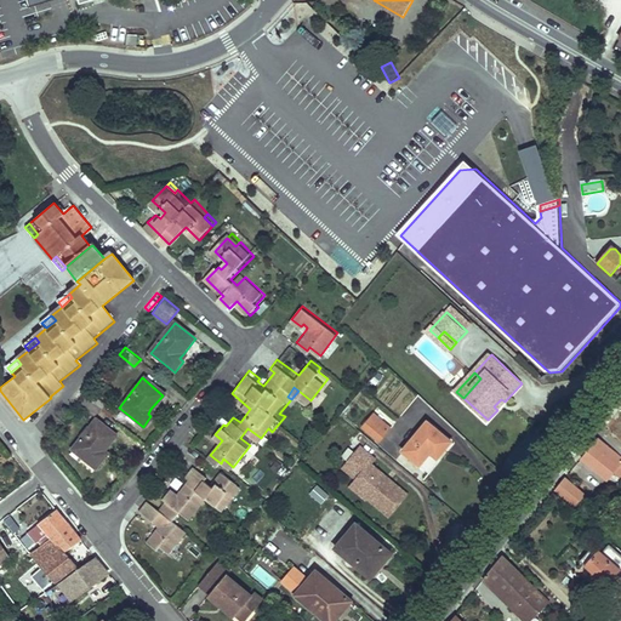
[(101,408),(85,396),(79,404),(95,416),(101,408)]
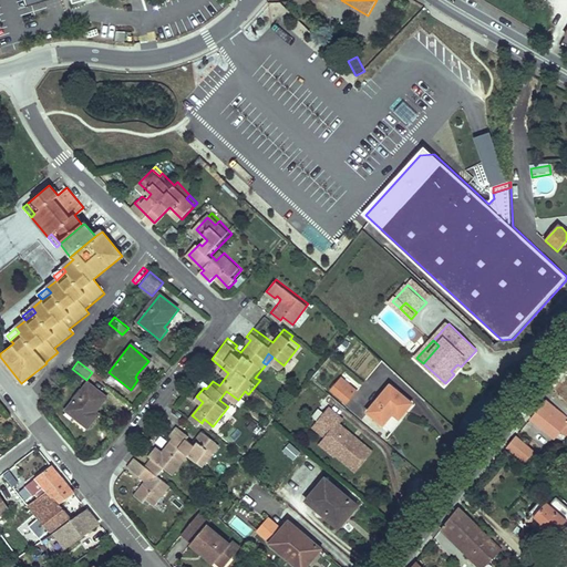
[(457,364),(451,371),(454,374),(461,367),(457,364)]
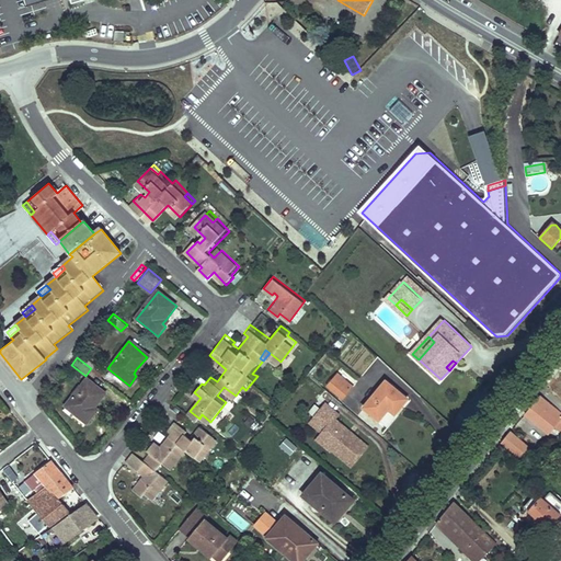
[(52,379),(56,382),(64,373),(60,369),(52,379)]
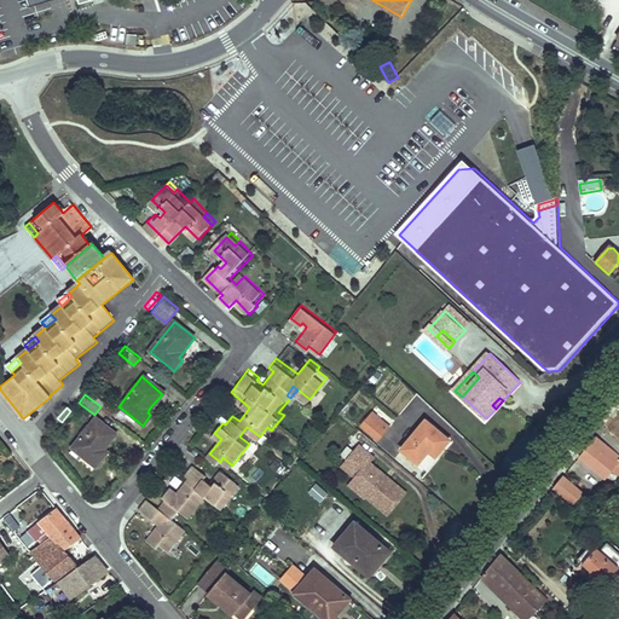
[(391,426),(376,414),(374,417),(387,429),(391,426)]
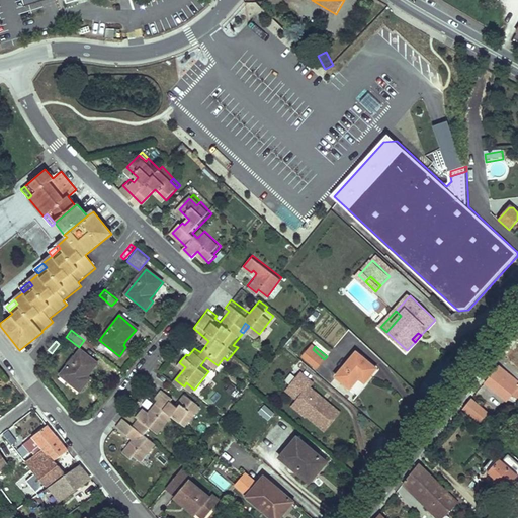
[(324,359),(313,349),(306,356),(320,369),(327,361),(324,359)]
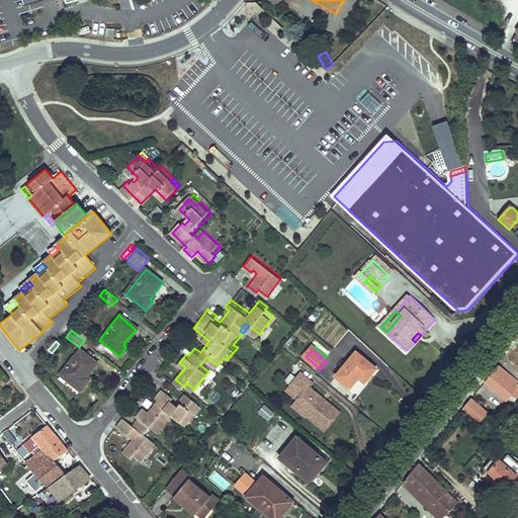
[(78,352),(60,376),(80,394),(87,383),(84,380),(87,377),(96,366),(78,352)]
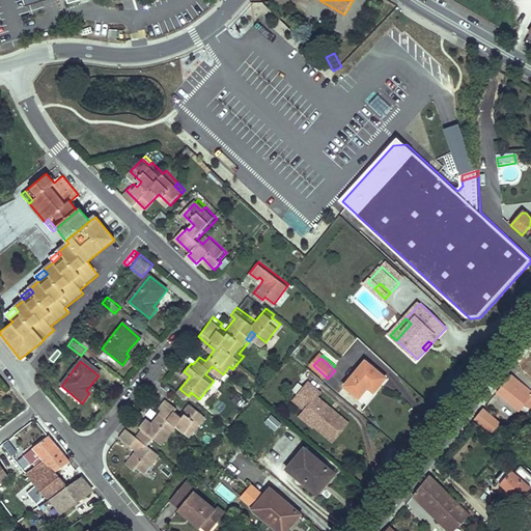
[(389,381),(368,362),(346,388),(362,401),(370,391),(375,395),(389,381)]
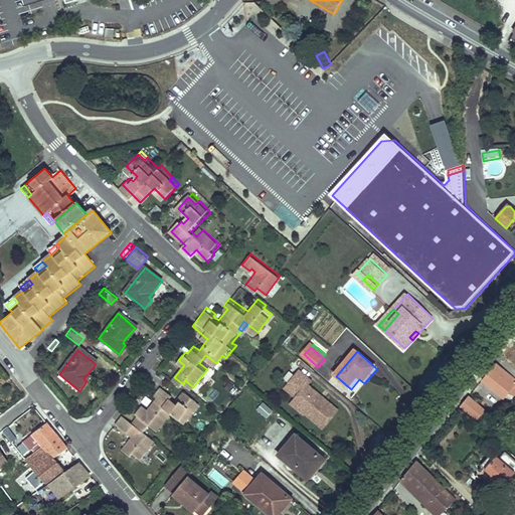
[(222,355),(216,363),(220,366),(225,358),(222,355)]
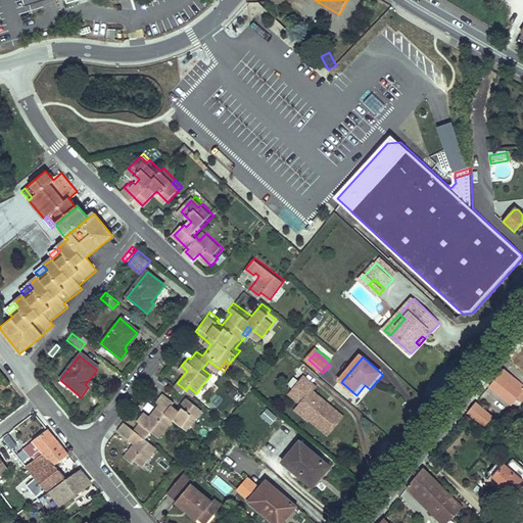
[(522,386),(501,368),(486,386),(509,405),(514,397),(522,405),(522,386)]
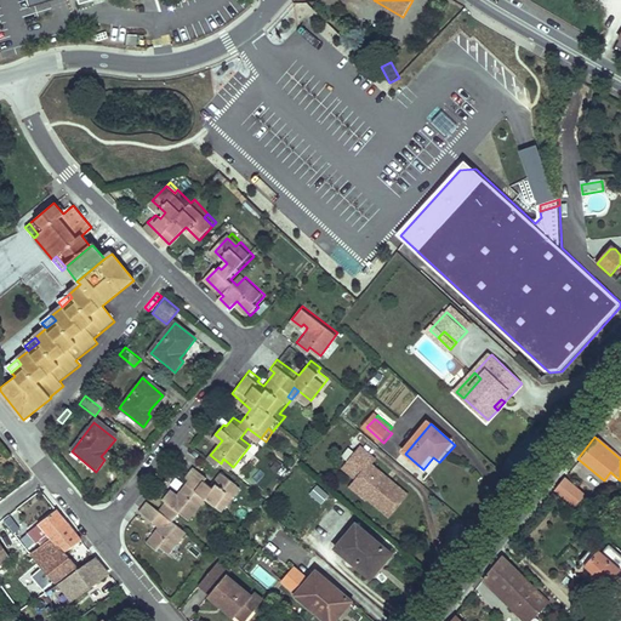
[(377,460),(363,446),(343,468),(358,480),(355,482),(371,494),(369,496),(391,514),(408,495),(372,465),(377,460)]
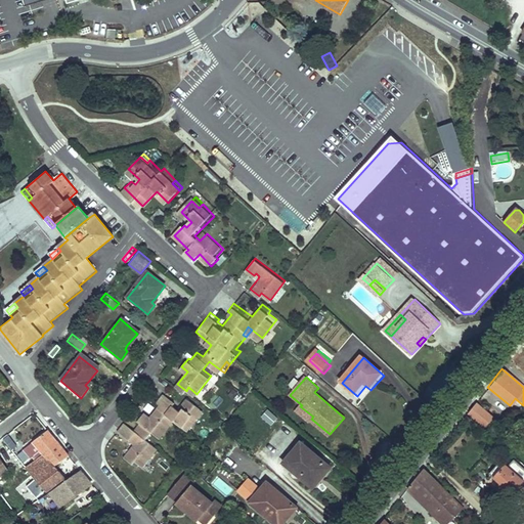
[(365,386),(357,396),(364,402),(373,392),(370,390),(365,386)]
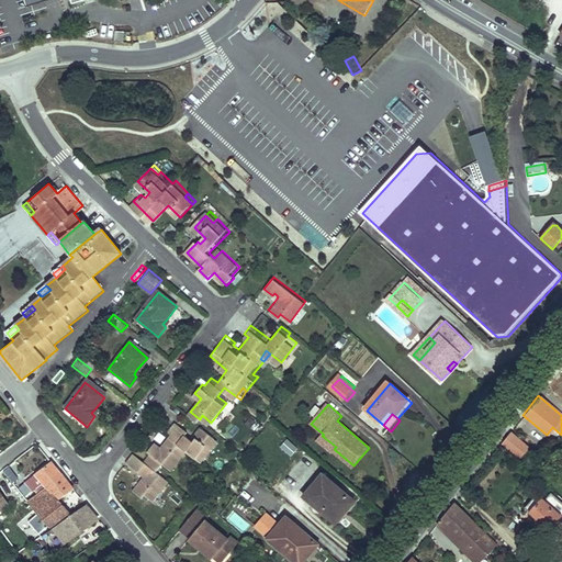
[(262,427),(267,420),(261,416),(256,423),(262,427)]
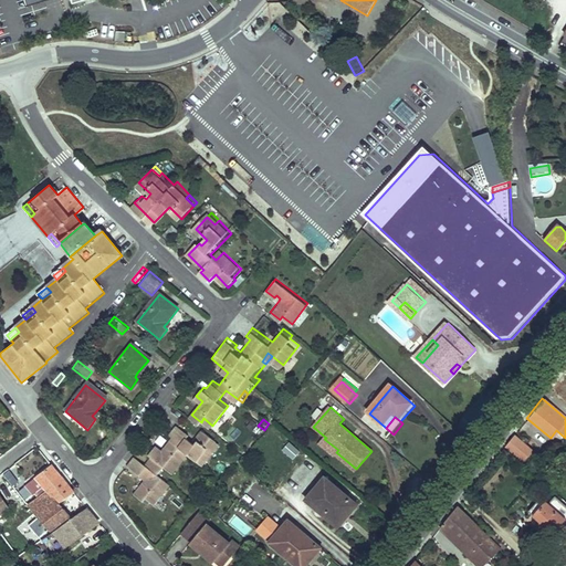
[(229,432),(234,439),(247,431),(241,423),(229,432)]
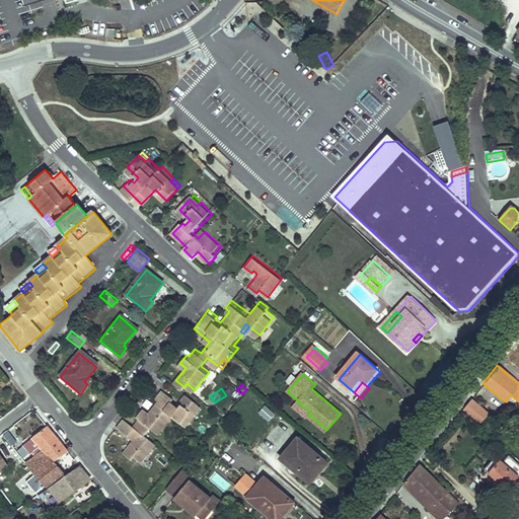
[(132,440),(123,453),(131,459),(134,456),(141,463),(156,444),(144,436),(150,428),(158,433),(173,414),(188,424),(198,411),(195,409),(201,400),(188,391),(176,405),(173,403),(176,400),(164,391),(157,400),(160,402),(151,415),(143,410),(136,418),(139,420),(133,427),(123,419),(117,428),(132,440)]
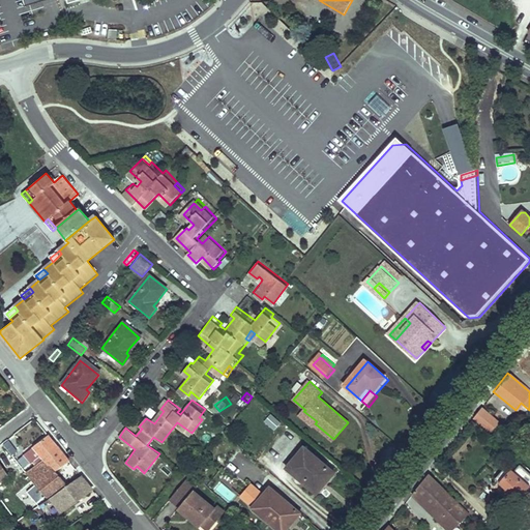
[(500,417),(482,403),(475,413),(492,428),(500,417)]
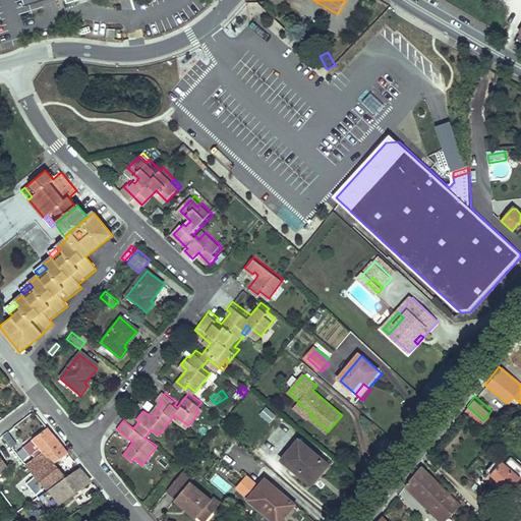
[(201,402),(195,410),(198,412),(205,405),(201,402)]
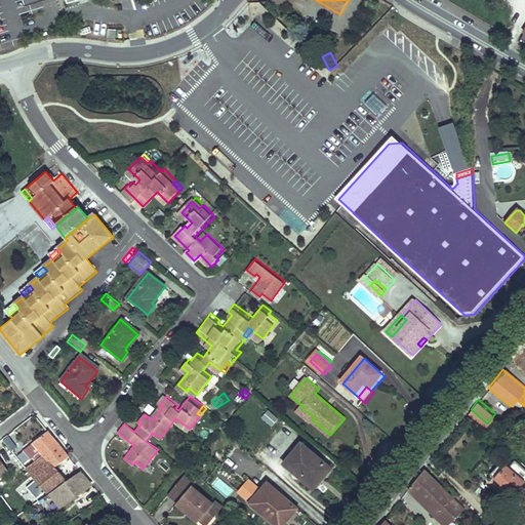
[(314,417),(300,407),(297,411),(327,438),(330,435),(312,419),(314,417)]
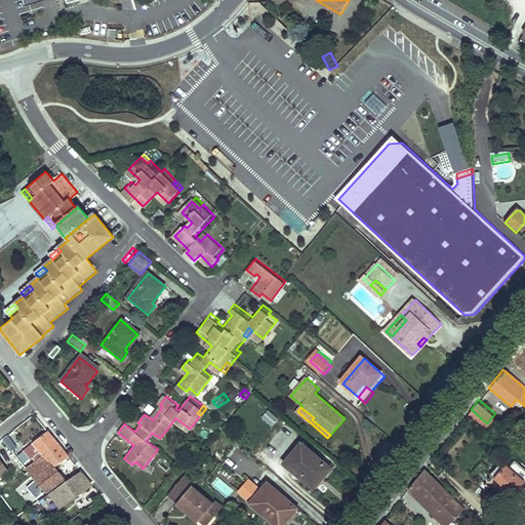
[(268,410),(260,418),(272,428),(278,419),(268,410)]
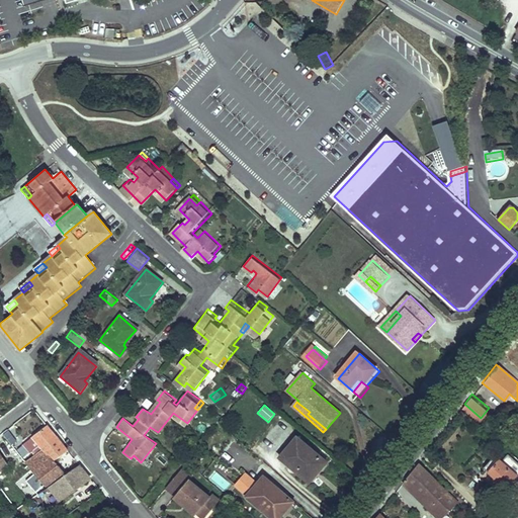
[(243,418),(235,426),(239,430),(242,426),(241,425),(246,420),(243,418)]
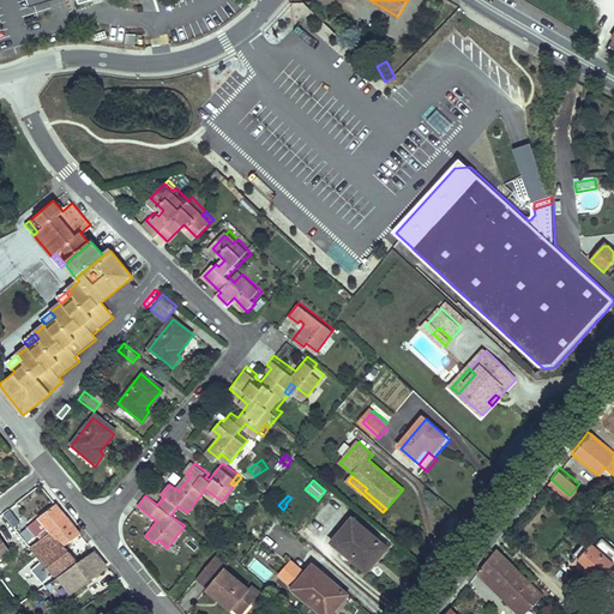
[(80,534),(55,504),(35,519),(43,531),(42,533),(44,537),(30,548),(41,561),(32,569),(44,584),(53,577),(76,559),(65,547),(80,534)]
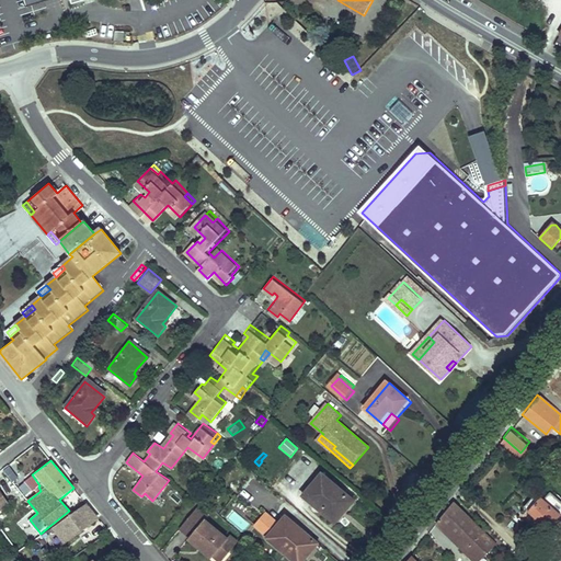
[(13,481),(16,479),(7,467),(3,469),(13,481)]
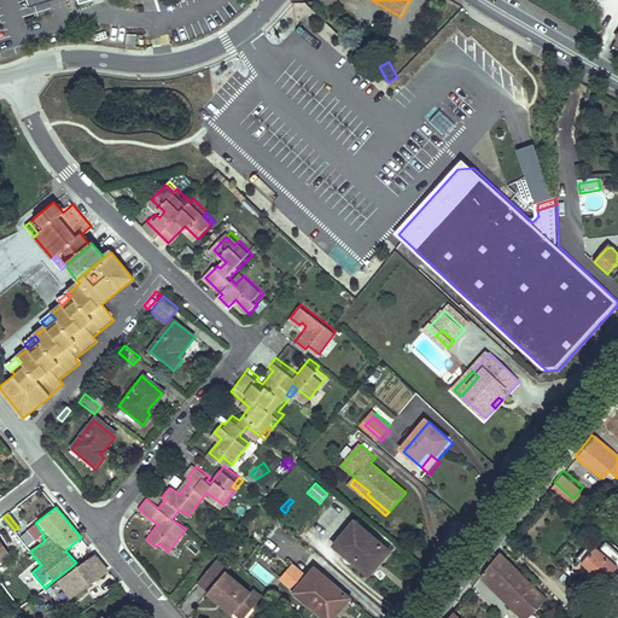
[(354,520),(333,544),(371,576),(391,552),(354,520)]
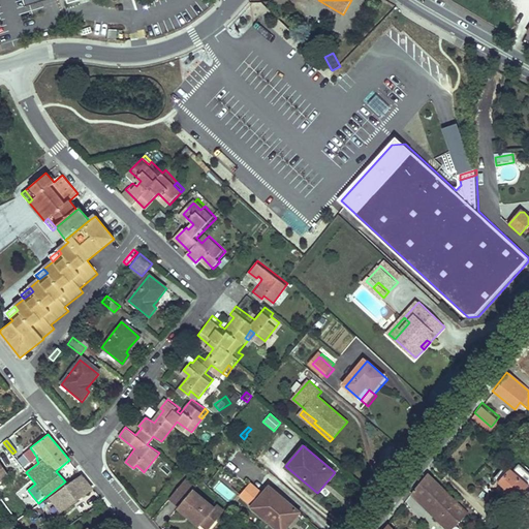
[(37,458),(30,447),(25,452),(32,462),(36,459),(37,458)]
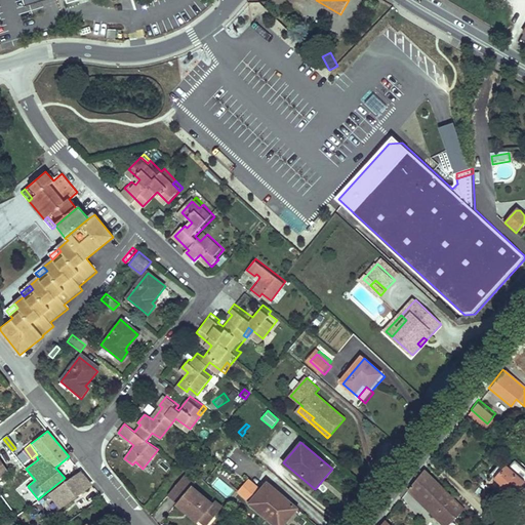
[(524,461),(515,453),(513,456),(516,458),(509,468),(506,465),(496,476),(506,485),(502,489),(511,496),(524,481),(524,461)]
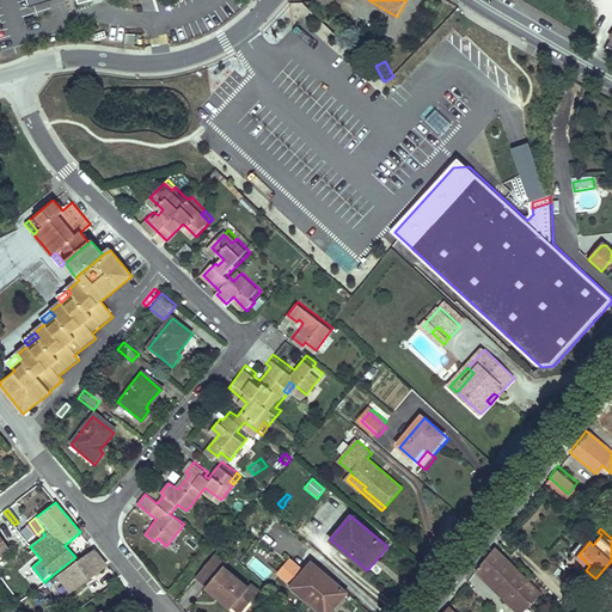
[(0,532),(0,555),(11,548),(0,532)]
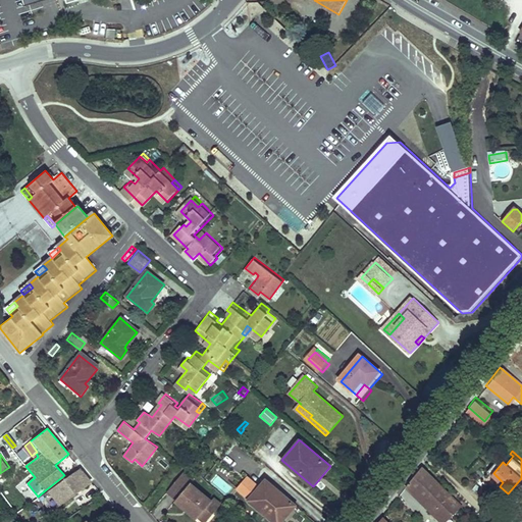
[(440,521),(461,504),(422,463),(405,484),(440,521)]
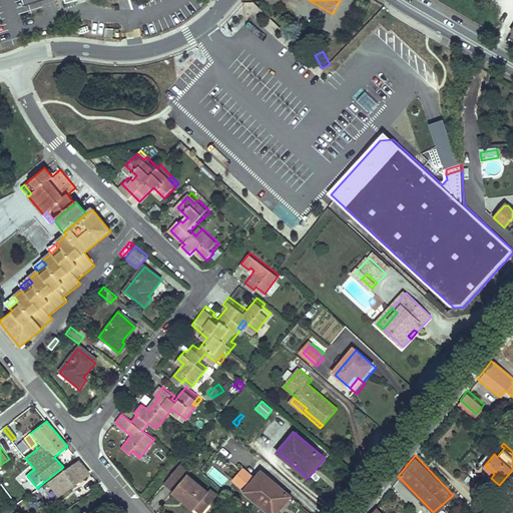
[(79,461),(50,481),(58,494),(90,474),(79,461)]
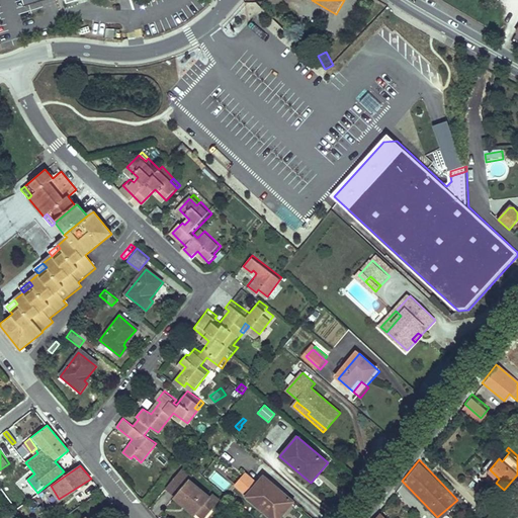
[(173,498),(195,515),(204,504),(211,510),(219,500),(211,494),(209,497),(188,480),(191,477),(181,468),(166,487),(176,495),(173,498)]
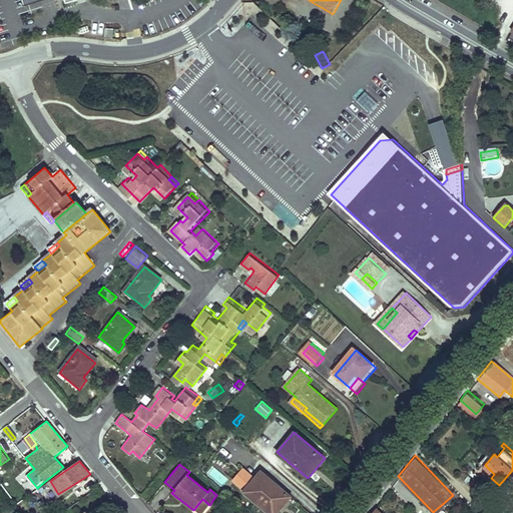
[(251,476),(243,468),(231,482),(239,489),(251,476)]
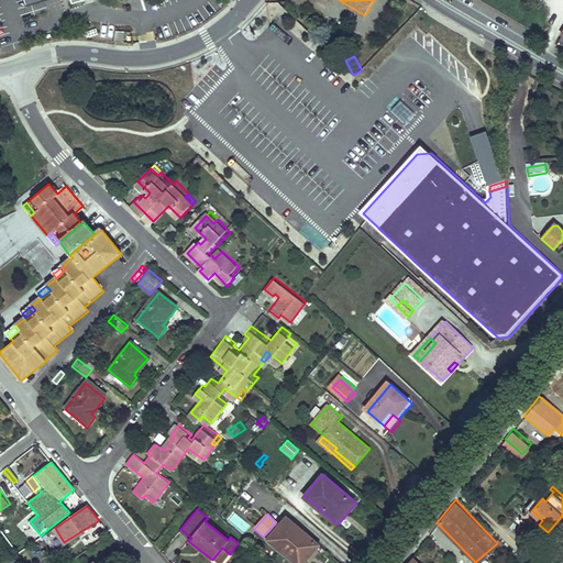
[(287,520),(268,542),(293,562),(306,562),(319,548),(287,520)]
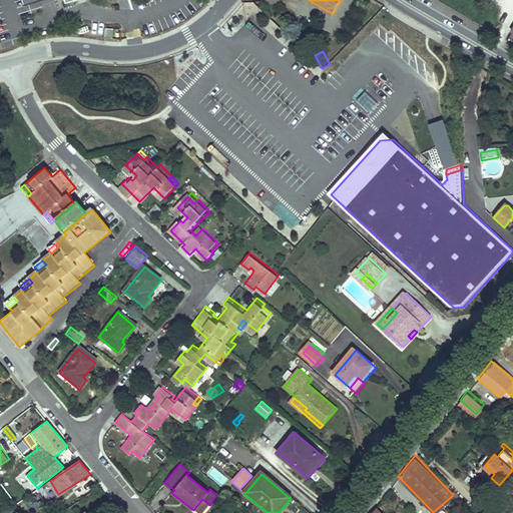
[(50,481),(38,489),(46,505),(60,496),(58,494),(50,481)]
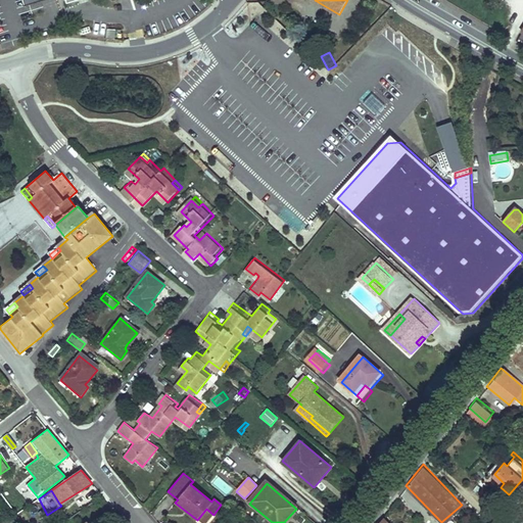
[(470,514),(461,522),(471,522),(475,519),(470,514)]
